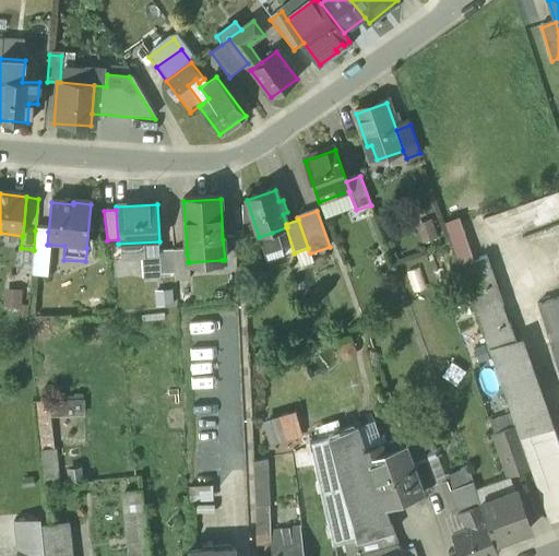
[(432,222),(417,224),(421,246),(437,244),(432,222)]
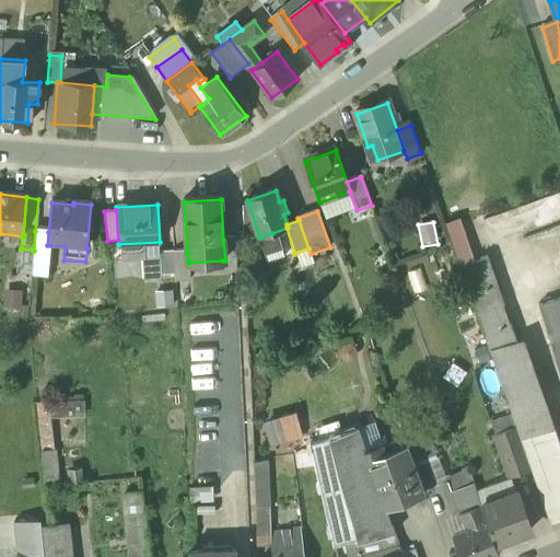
[(48,232),(35,231),(34,251),(31,279),(48,280),(50,245),(47,245),(48,232)]
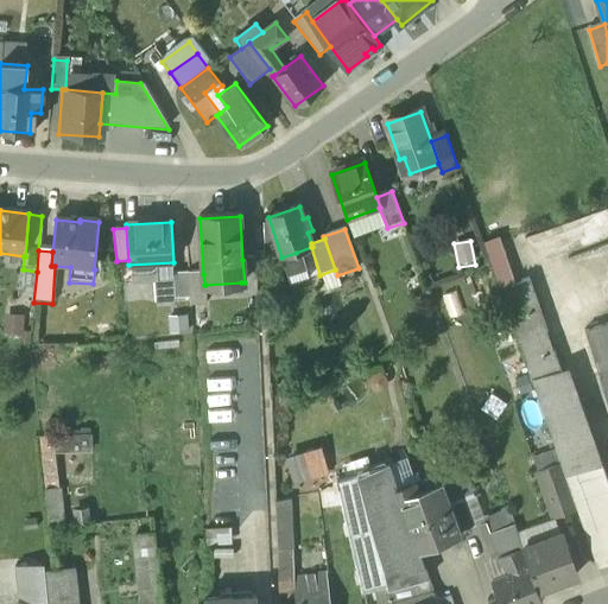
[(296,253),(282,258),(290,285),(305,279),(296,253)]
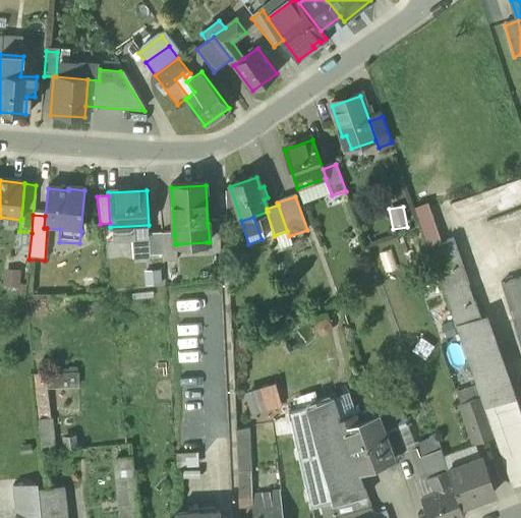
[(220,223),(208,223),(210,242),(207,242),(208,256),(221,255),(220,223)]
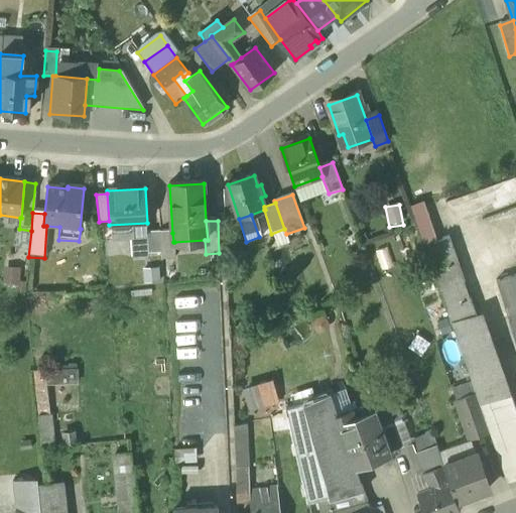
[(110,236),(146,234),(148,234),(147,223),(109,225),(110,236)]
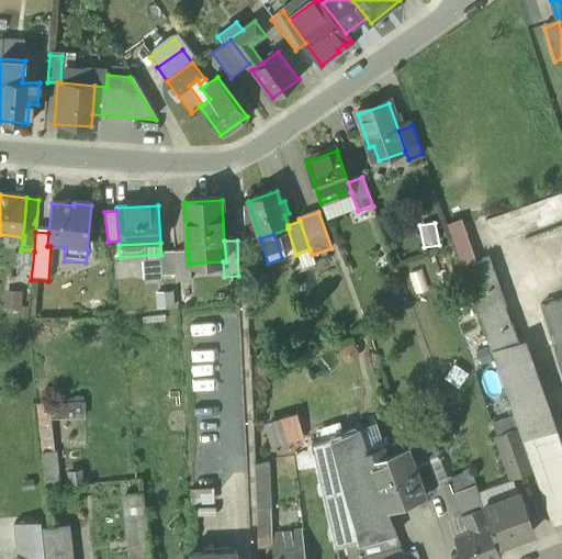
[(177,278),(175,254),(161,255),(159,255),(160,279),(177,278)]
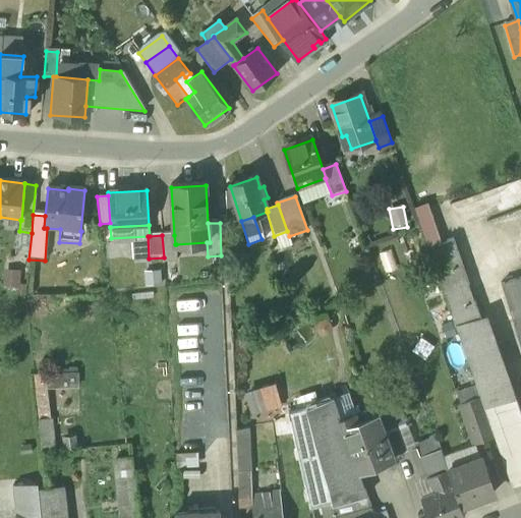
[(175,244),(174,235),(162,235),(164,257),(164,265),(177,263),(176,244),(175,244)]
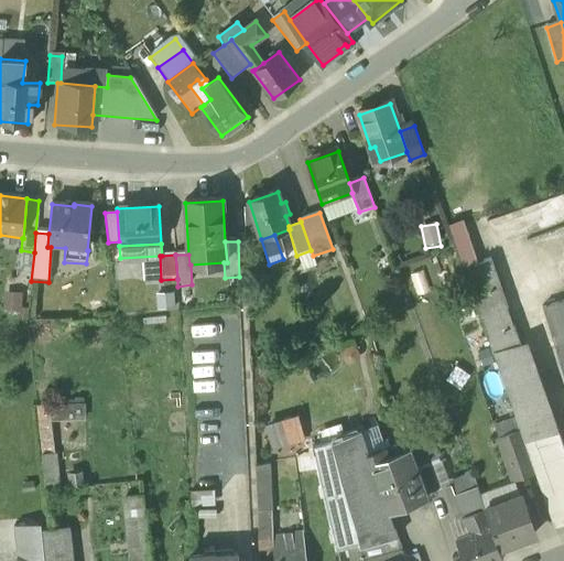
[(464,269),(494,354),(520,345),(491,260),(464,269)]
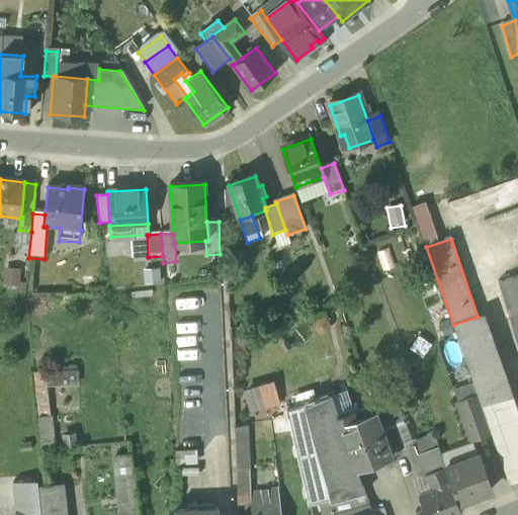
[(27,273),(9,272),(7,289),(25,291),(27,273)]
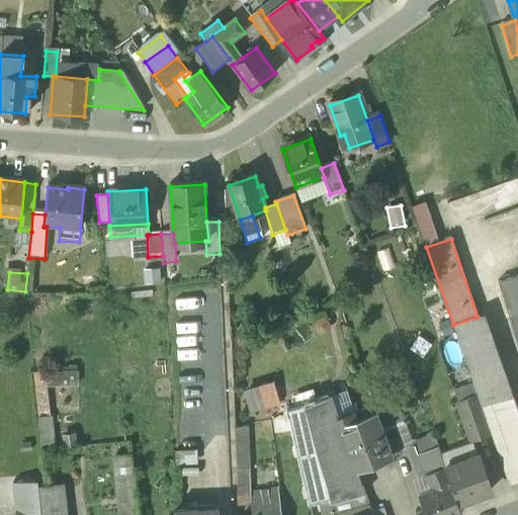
[(517,277),(499,284),(511,323),(517,320),(517,277)]
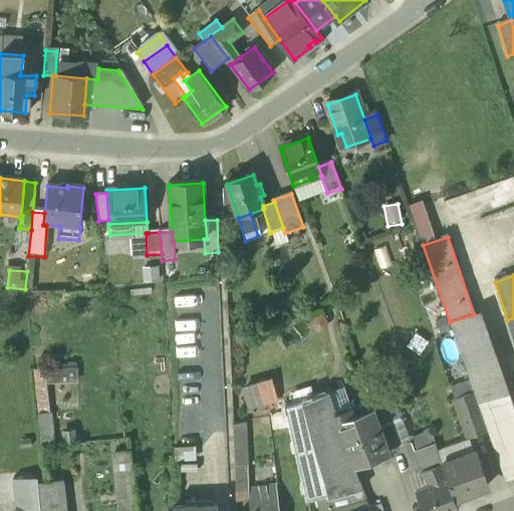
[(474,393),(488,432),(505,482),(513,478),(513,430),(474,314),(450,322),(474,393)]
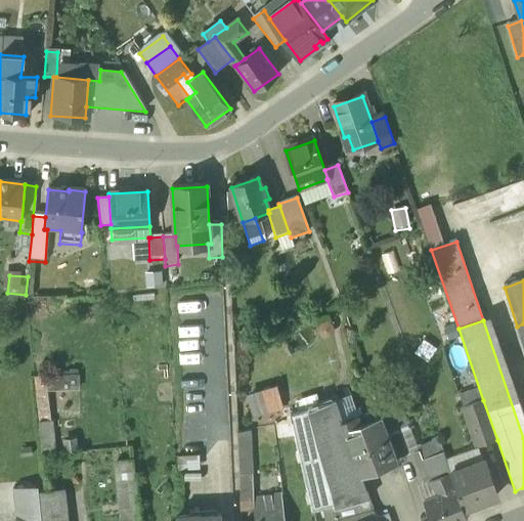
[(33,380),(38,425),(50,424),(47,394),(80,393),(79,378),(46,379),(33,380)]
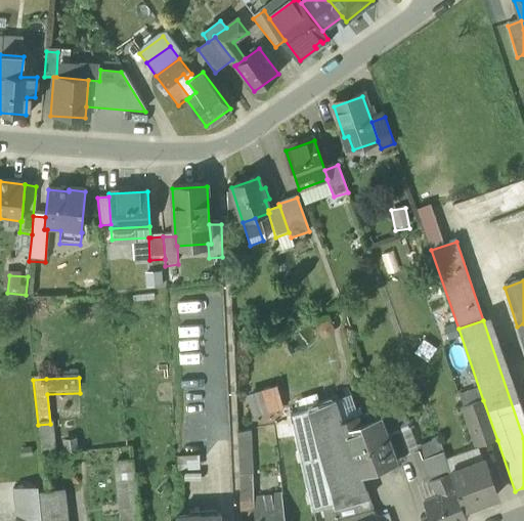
[(336,402),(343,422),(357,417),(350,398),(336,402)]
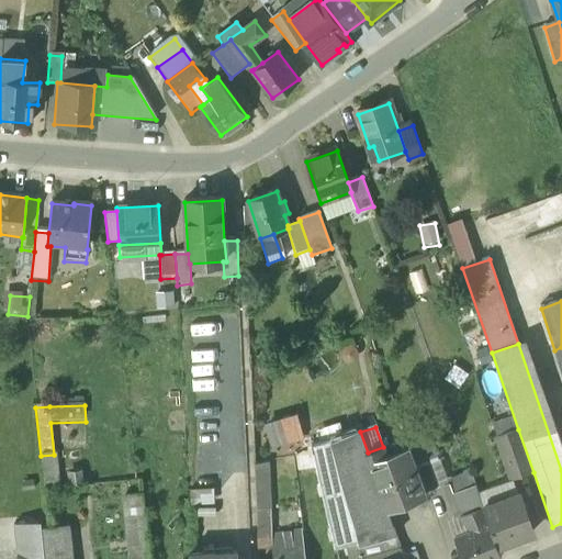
[(518,429),(494,437),(508,480),(534,472),(518,429)]
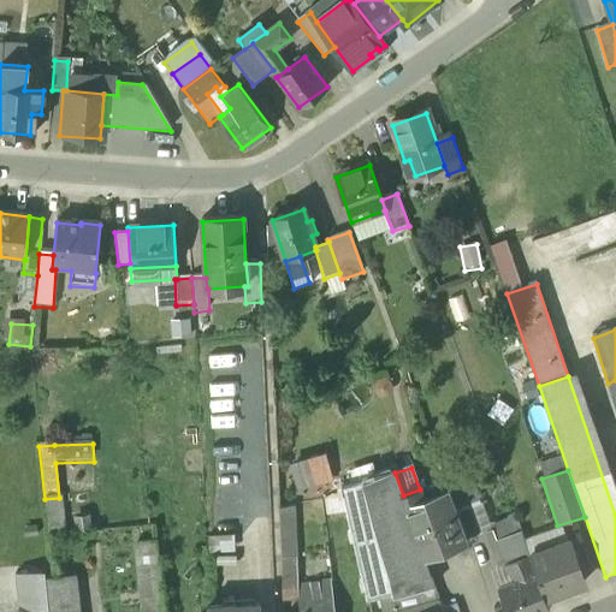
[(403,495),(395,473),(362,483),(377,536),(394,594),(395,598),(434,589),(425,560),(403,495)]
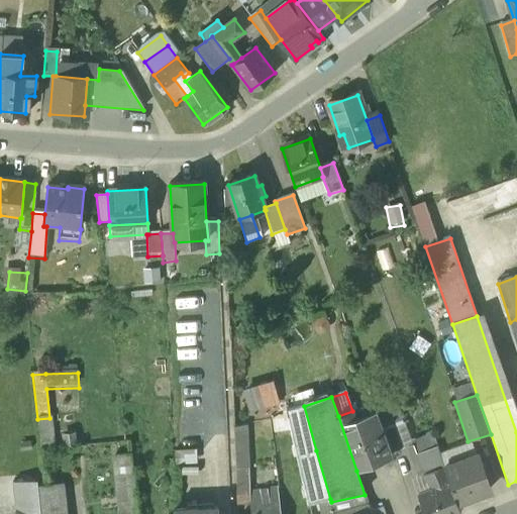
[(352,411),(338,416),(356,471),(394,456),(393,454),(378,414),(374,404),(352,411)]
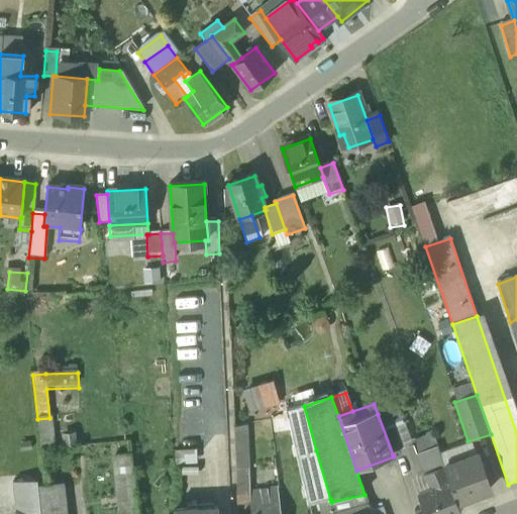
[(308,504),(330,499),(316,450),(304,406),(288,411),(308,504)]
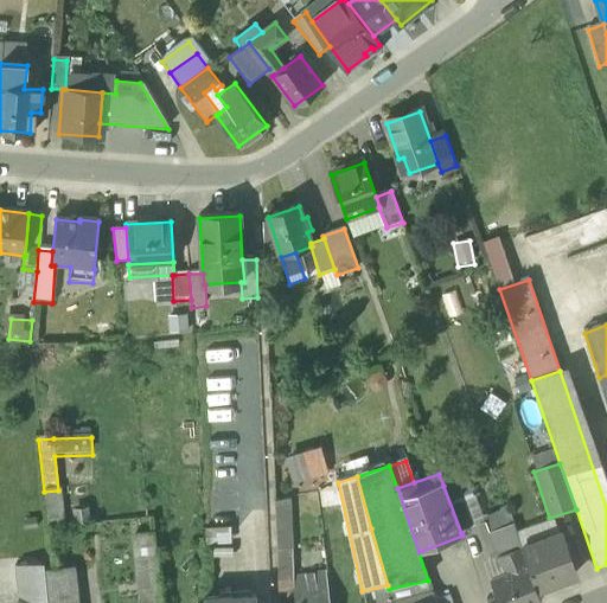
[(443,486),(461,533),(483,525),(466,478),(443,486)]
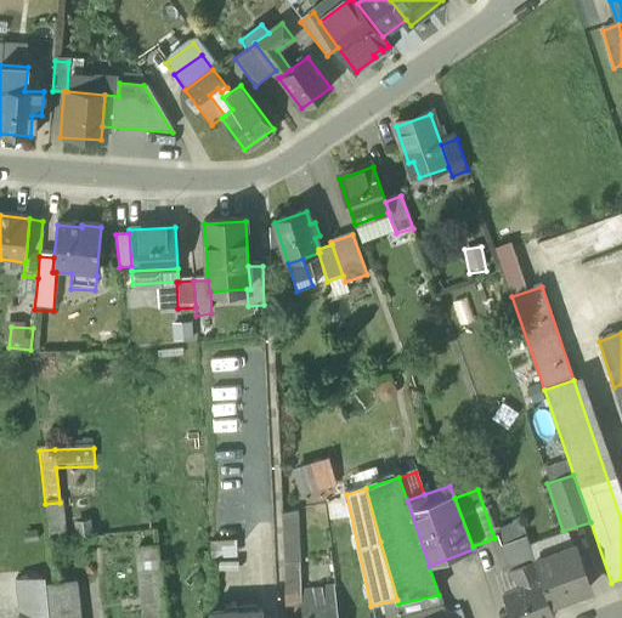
[(45,504),(50,543),(66,540),(63,502),(60,503),(45,504)]
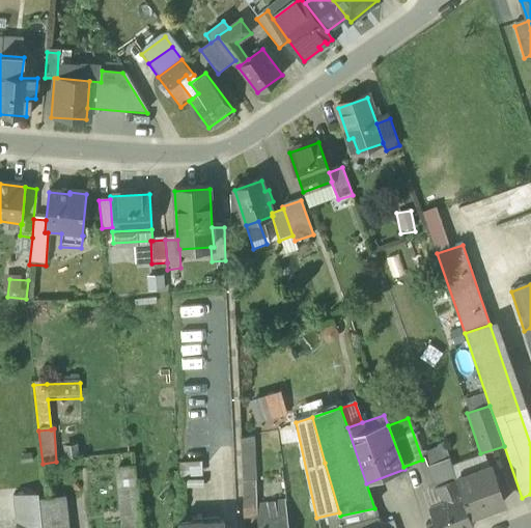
[(244,520),(257,519),(255,508),(257,508),(254,439),(241,441),(244,520)]
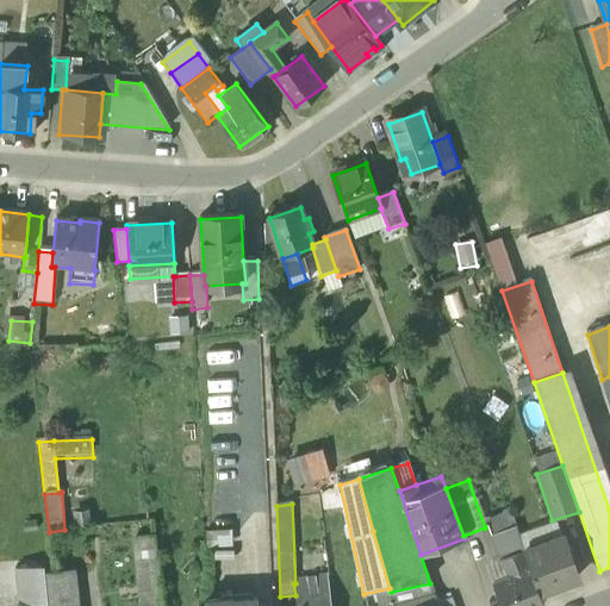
[(505,523),(489,529),(491,538),(516,531),(512,520),(505,523)]
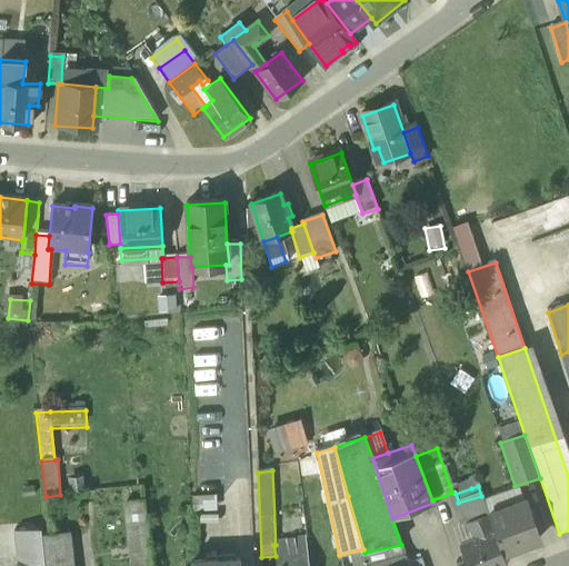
[(481,496),(458,503),(467,526),(488,519),(487,514),(481,496)]
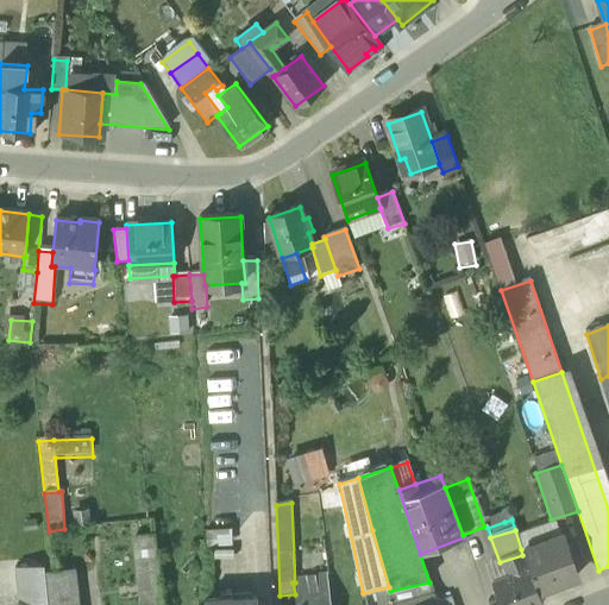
[(132,539),(138,604),(162,604),(156,536),(132,539)]
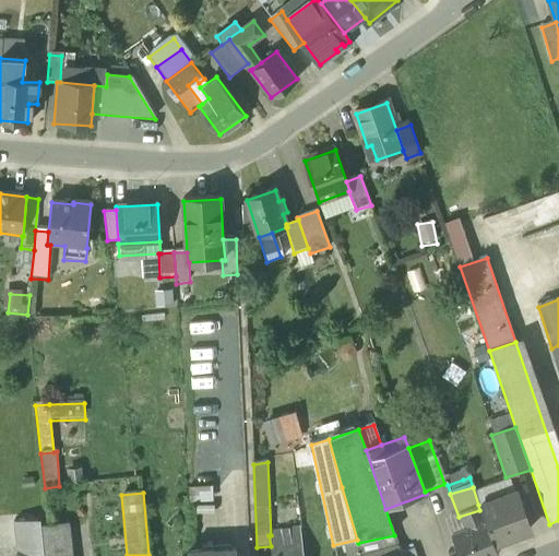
[(513,494),(478,505),(479,510),(492,546),(527,535),(513,494)]
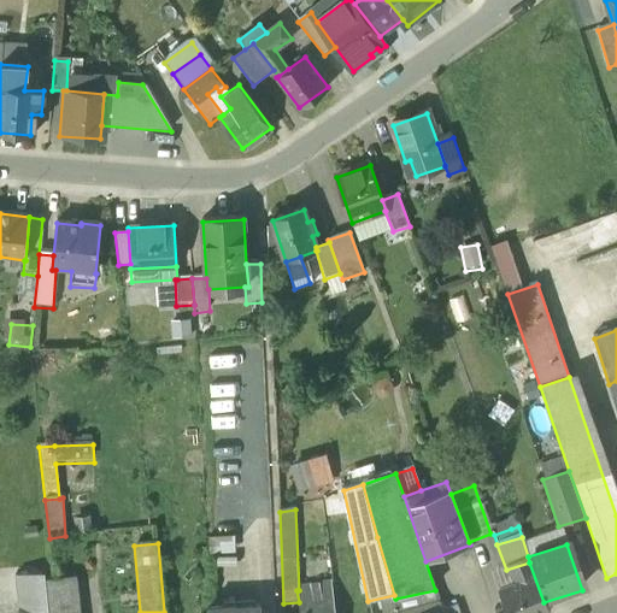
[(544,602),(529,563),(506,570),(516,585),(499,590),(506,612),(546,612),(544,602)]
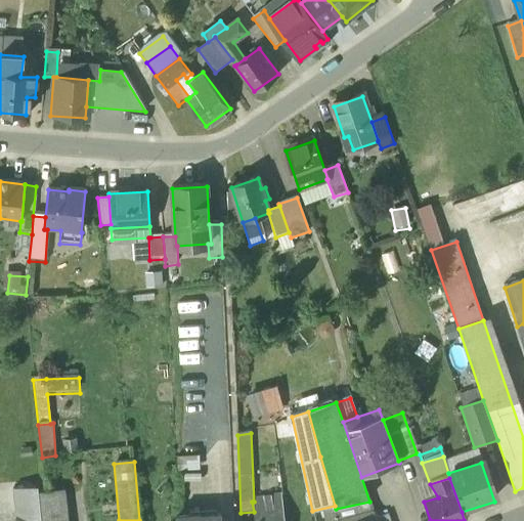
[(419,487),(424,502),(438,497),(430,484),(419,487)]
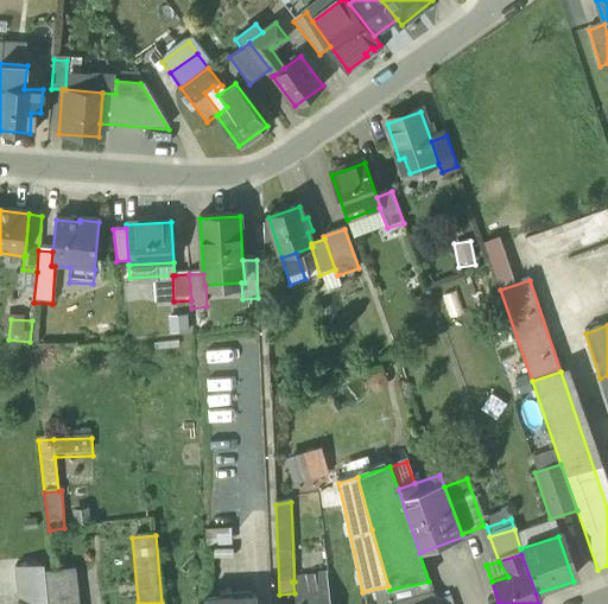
[(45,603),(43,572),(42,566),(16,570),(19,603),(45,603)]
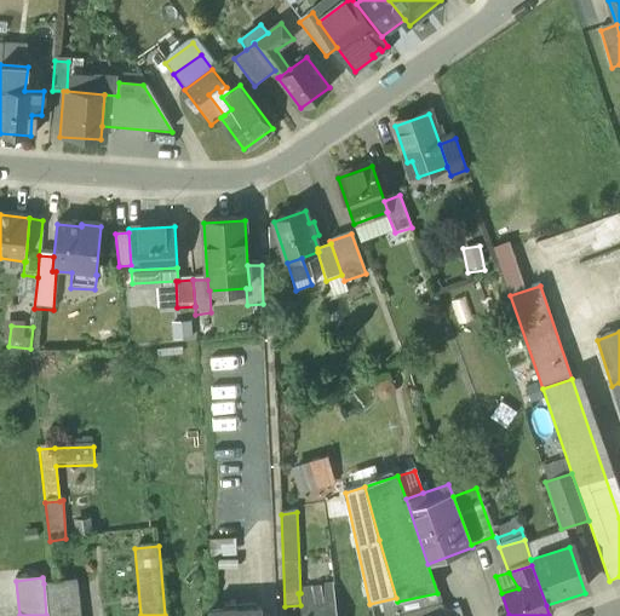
[(53,582),(44,583),(46,615),(78,615),(74,580),(53,582)]
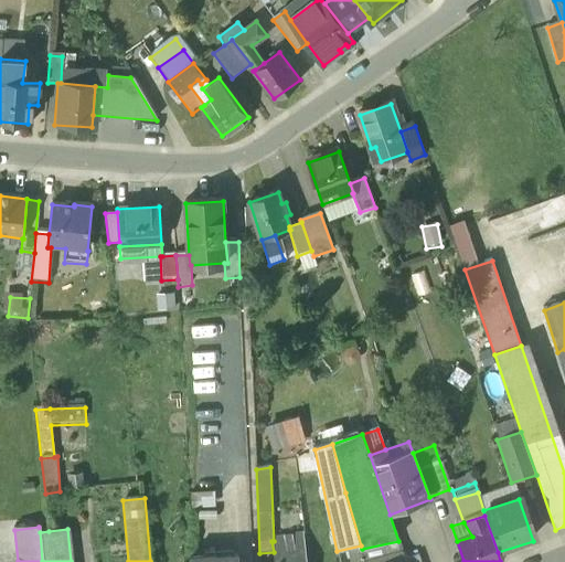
[(274,552),(275,561),(308,561),(304,537),(274,541),(272,541),(274,552)]
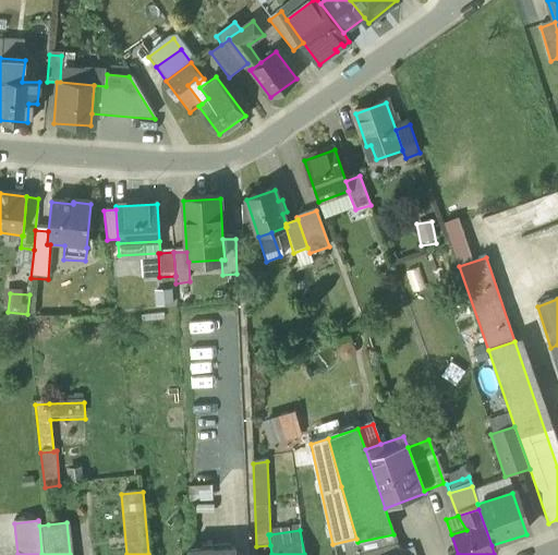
[(393,534),(358,542),(361,554),(373,554),(398,546),(393,534)]
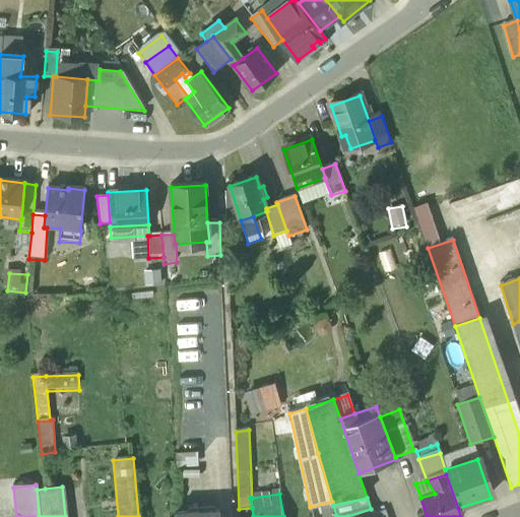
[(336,516),(333,505),(322,508),(324,516),(336,516)]
